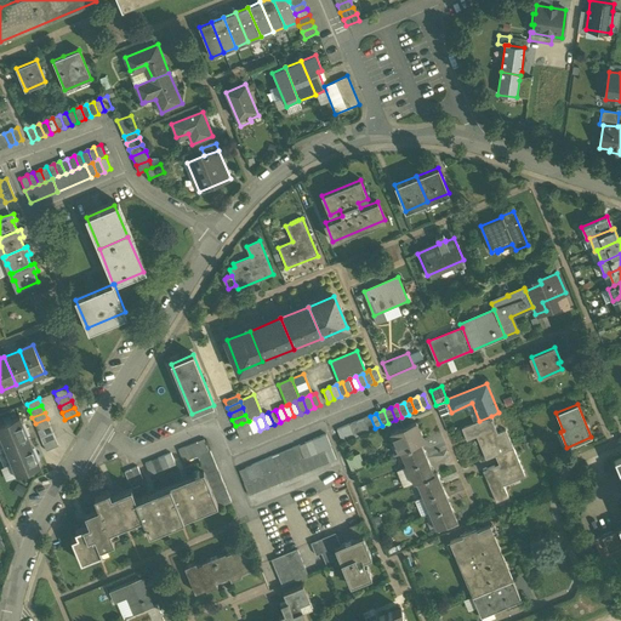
[(20,416),(0,423),(0,434),(1,439),(26,429),(20,416)]
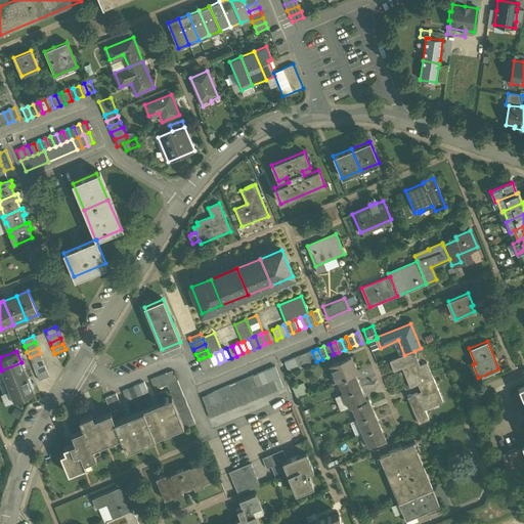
[(316,361),(312,351),(306,353),(311,363),(311,364),(316,361)]
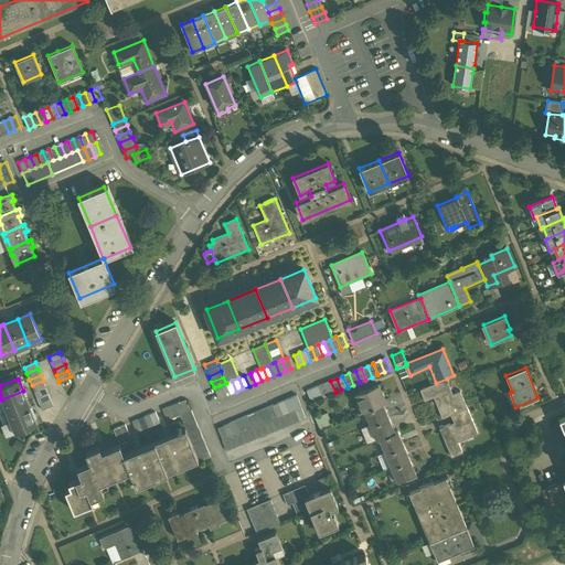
[(459,391),(452,394),(447,382),(448,382),(447,379),(436,383),(419,390),(424,401),(434,396),(441,417),(450,414),(467,407),(459,391)]
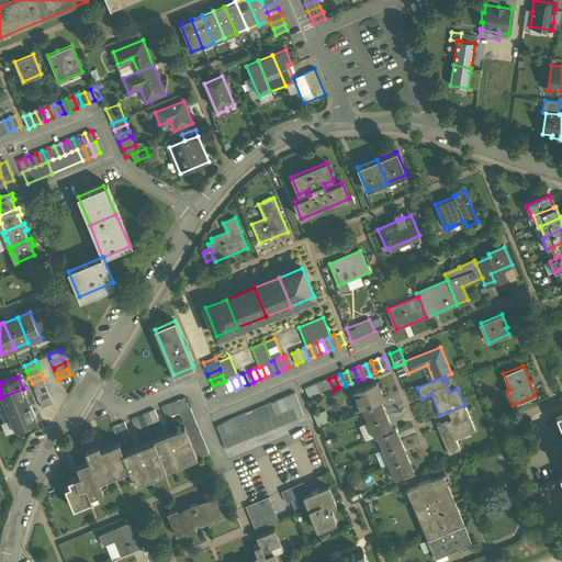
[(43,379),(32,383),(34,390),(45,385),(43,379)]
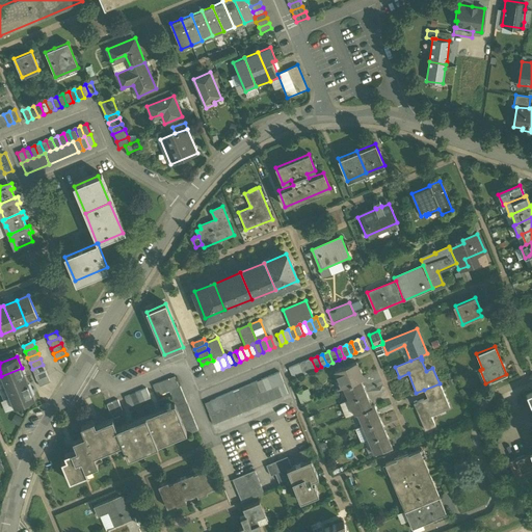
[(218,358),(213,361),(217,371),(222,369),(218,358)]
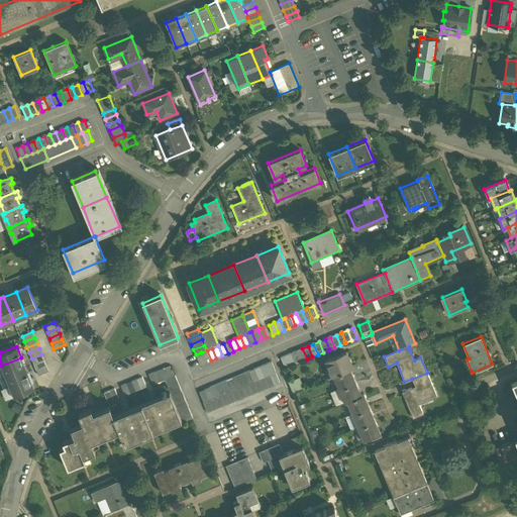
[(302,348),(297,351),(301,362),(307,358),(302,348)]
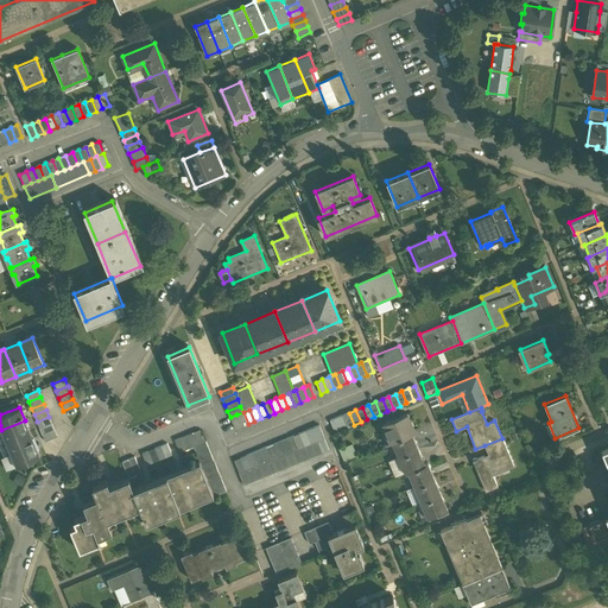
[(244,412),(236,415),(241,426),(248,424),(244,412)]
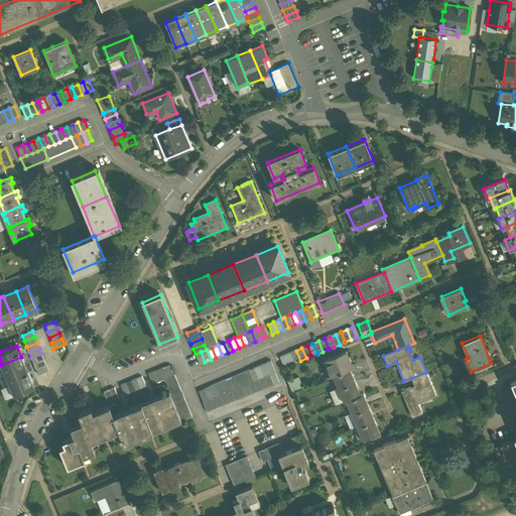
[(296,351),(290,353),(294,363),(300,361),(296,351)]
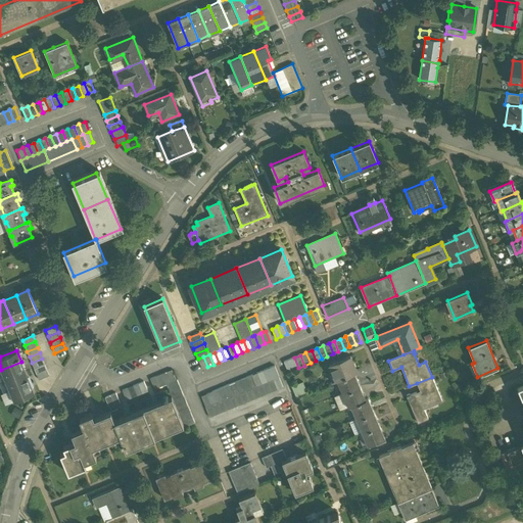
[(350,355),(329,365),(335,380),(337,380),(353,373),(357,372),(350,355)]
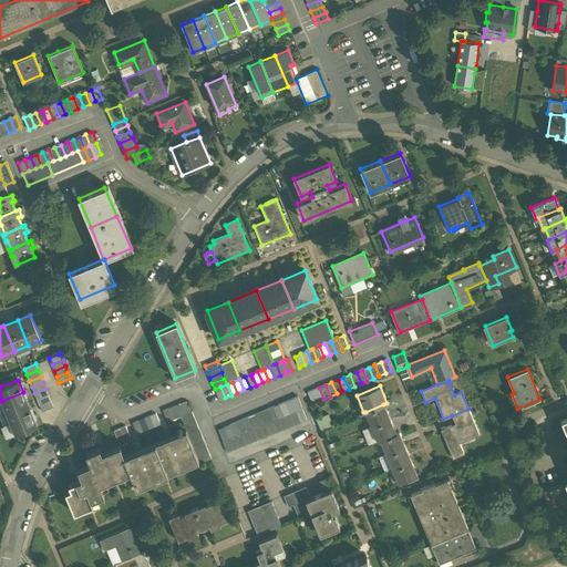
[(220,387),(215,389),(219,401),(225,398),(220,387)]
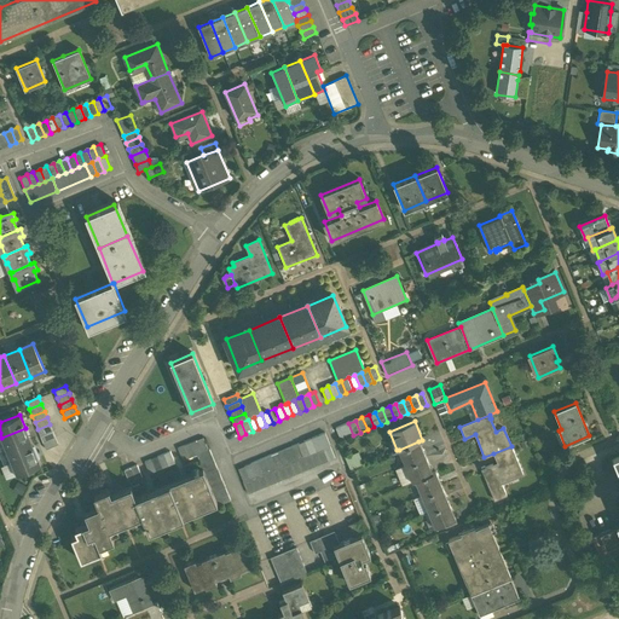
[(353,435),(348,423),(342,426),(347,438),(353,435)]
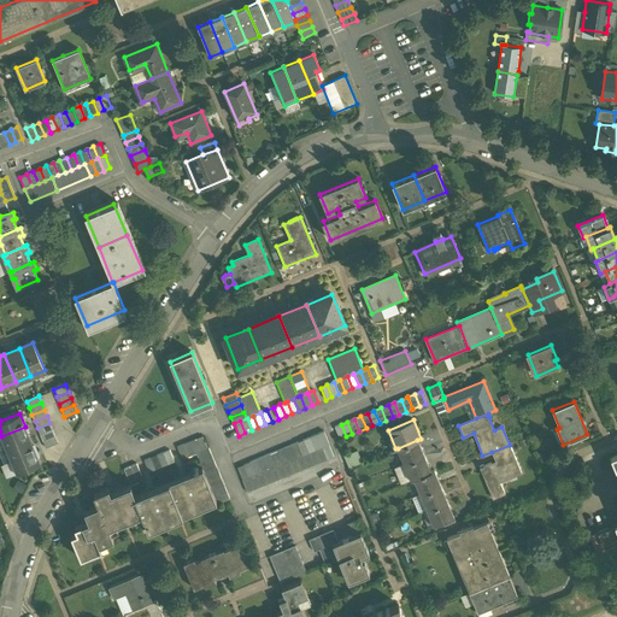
[(50,423),(37,428),(40,434),(53,429),(50,423)]
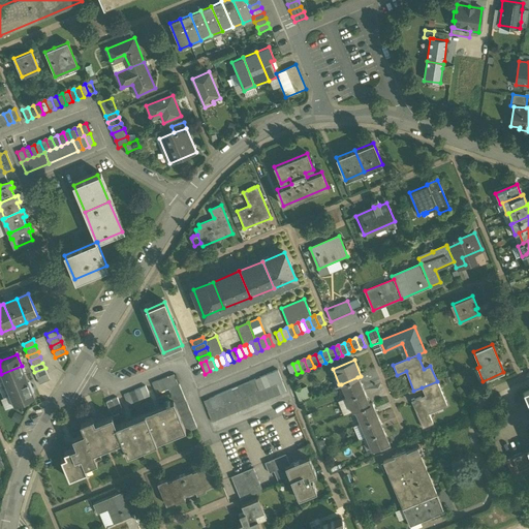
[(297,374),(292,364),(287,366),(291,376),(297,374)]
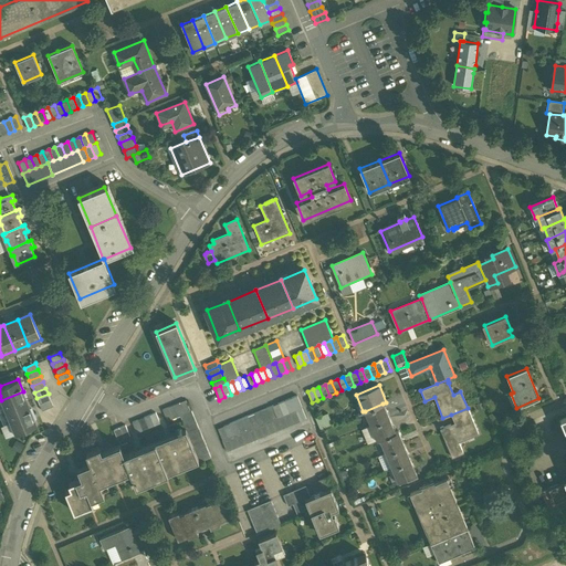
[(23,391),(1,400),(6,411),(28,402),(23,391)]
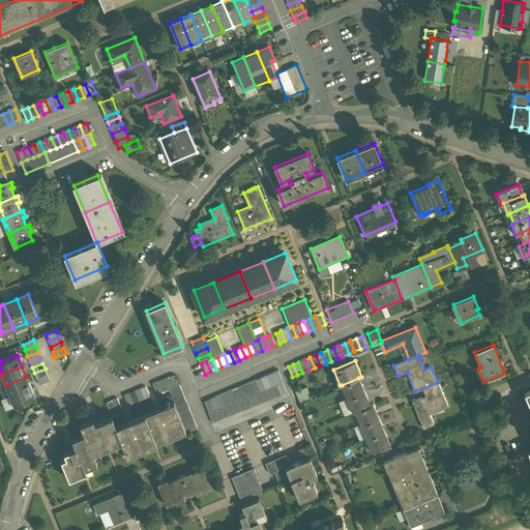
[(46,369),(34,373),(37,379),(48,375),(46,369)]
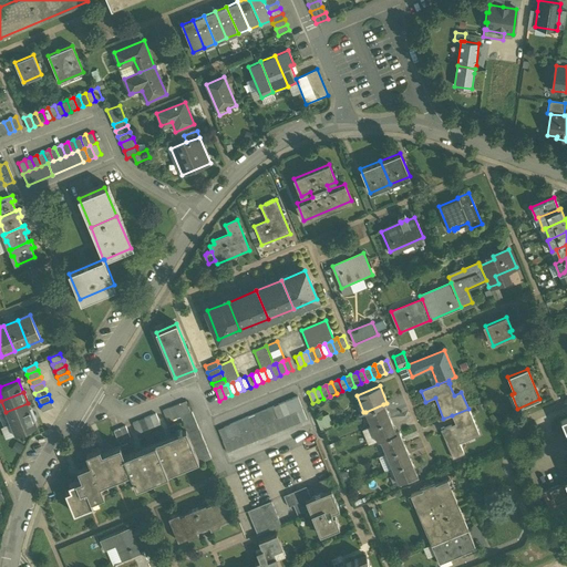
[(302,408),(298,397),(291,399),(296,411),(302,408)]
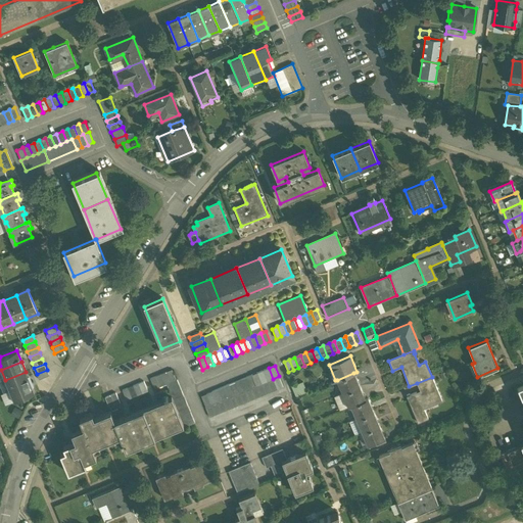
[(273,379),(269,368),(263,371),(268,381),(273,379)]
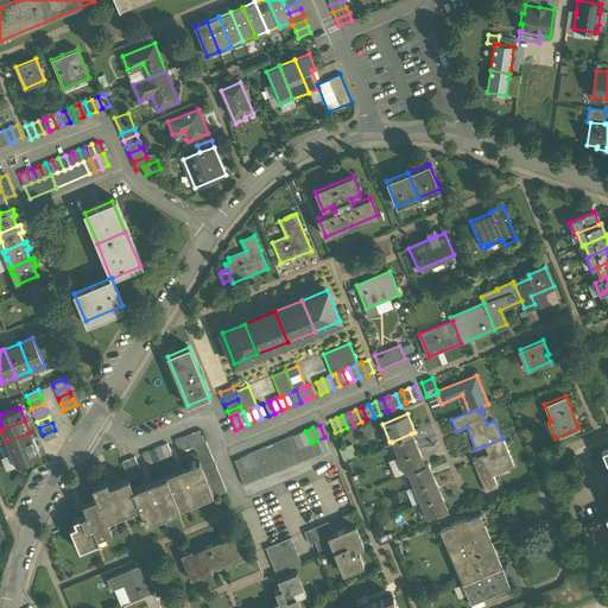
[(55,430),(43,435),(45,442),(57,436),(55,430)]
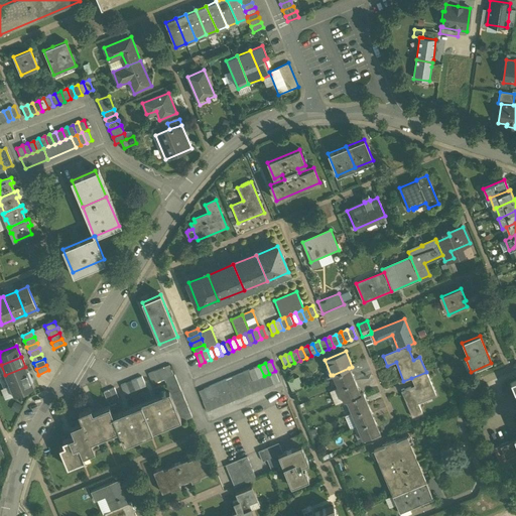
[(169,365),(148,374),(152,384),(164,379),(174,375),(169,365)]
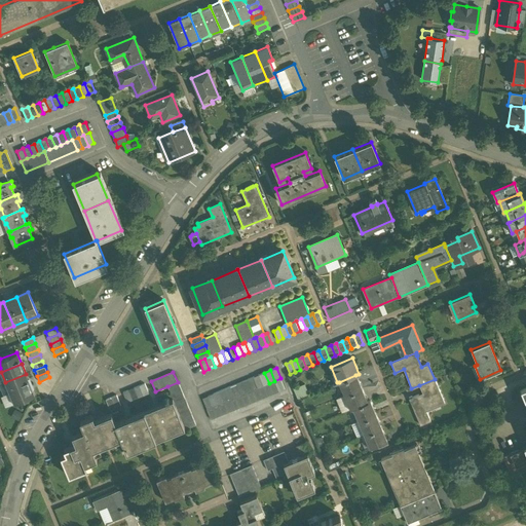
[(264,373),(259,375),(263,386),(269,383),(264,373)]
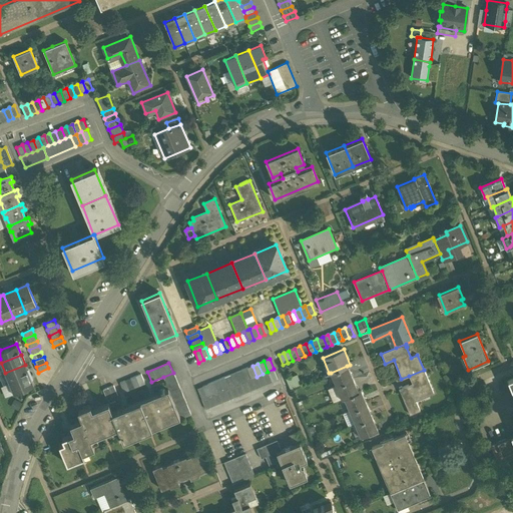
[(25,365),(5,373),(10,383),(29,375),(25,365)]
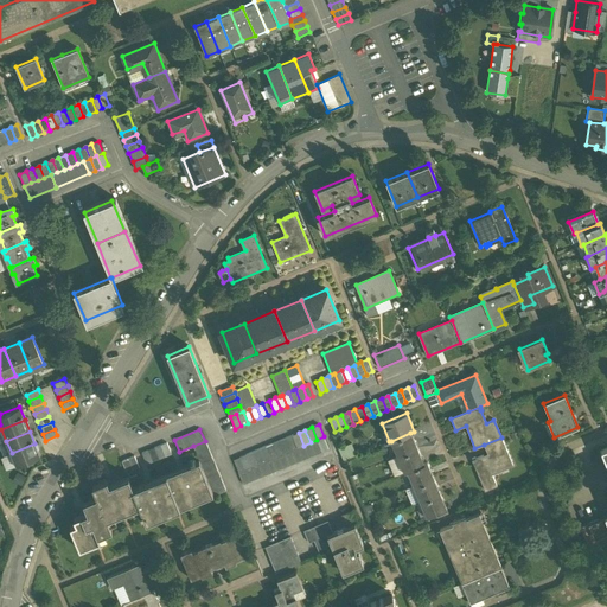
[(304,446),(299,433),(292,436),(298,448),(304,446)]
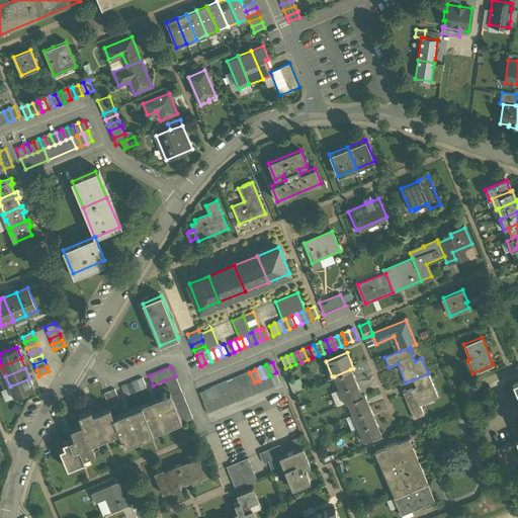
[(350,369),(334,376),(339,390),(356,382),(350,369)]
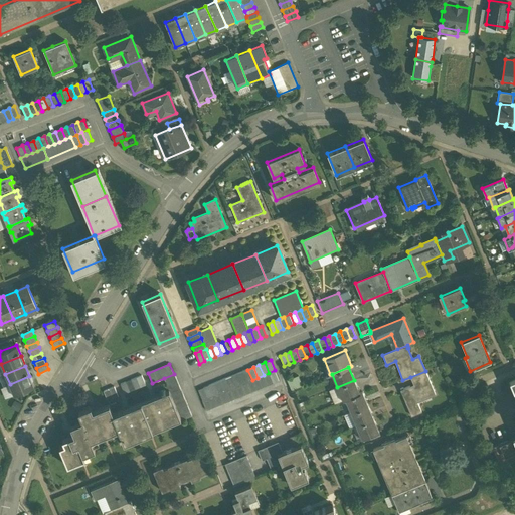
[(207,398),(202,400),(206,411),(279,381),(275,370),(269,373),(264,375),(258,378),(252,380),(246,382),(240,385),(235,387),(229,389),(224,391),(218,394),(213,396),(207,398)]
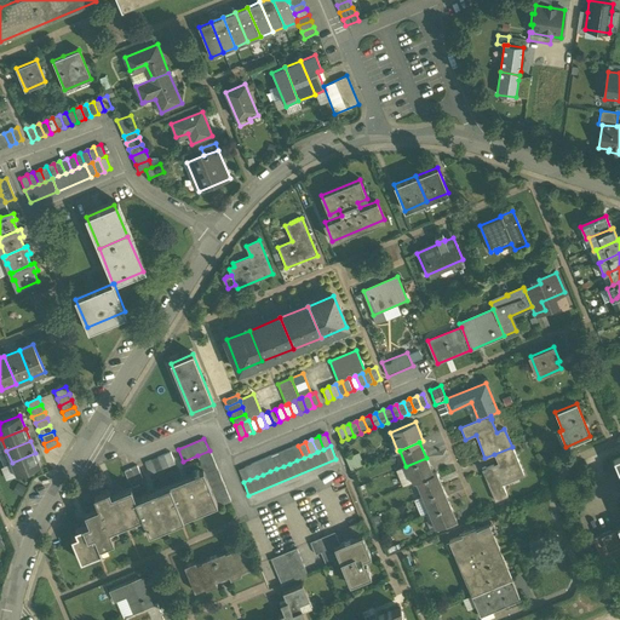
[(298,446),(292,448),(297,460),(304,458),(298,446)]
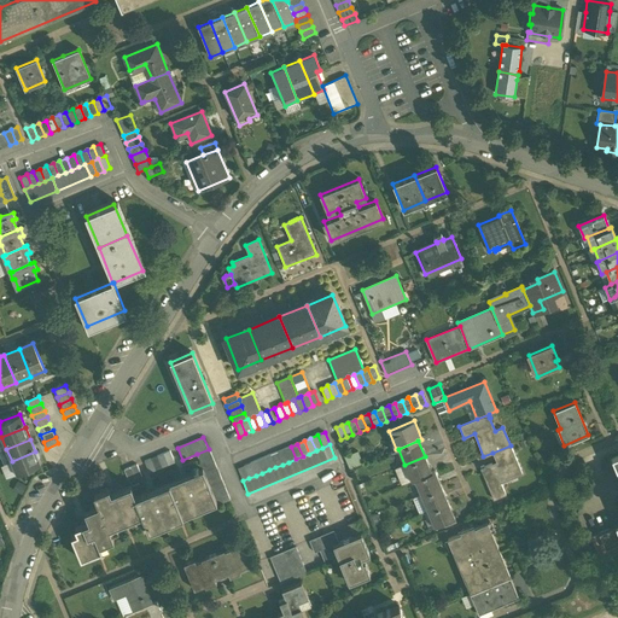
[(511,445),(493,453),(496,461),(484,466),(484,465),(479,467),(494,500),(506,495),(501,483),(522,473),(511,445)]
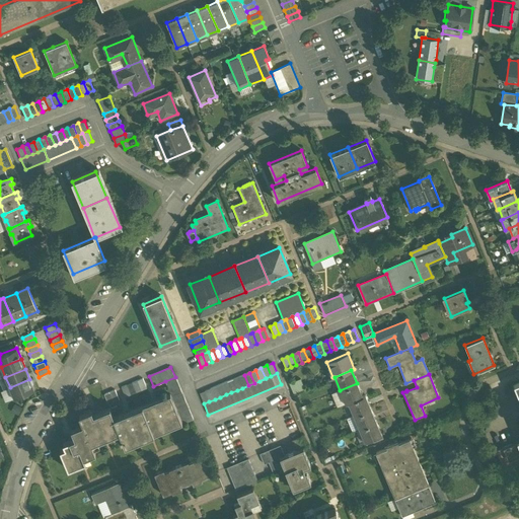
[(248,385),(244,375),(238,377),(242,388),(248,385)]
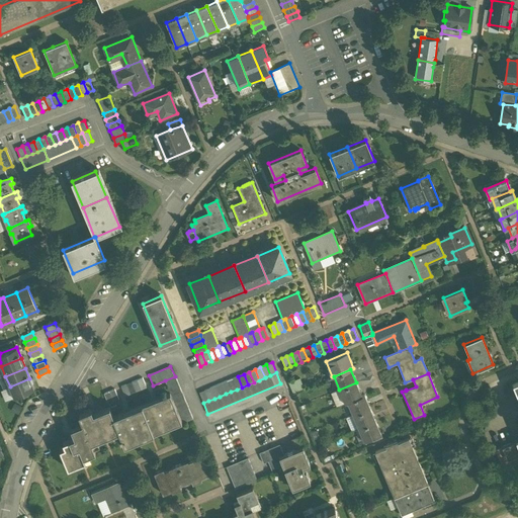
[(175,376),(165,380),(170,394),(181,421),(183,424),(193,419),(175,376)]
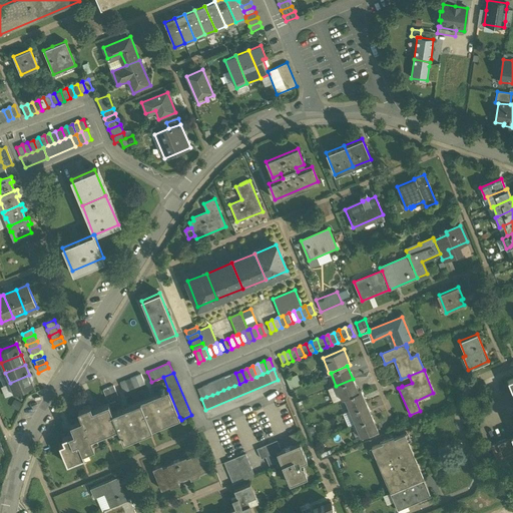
[(239,384),(235,373),(230,375),(234,386),(239,384)]
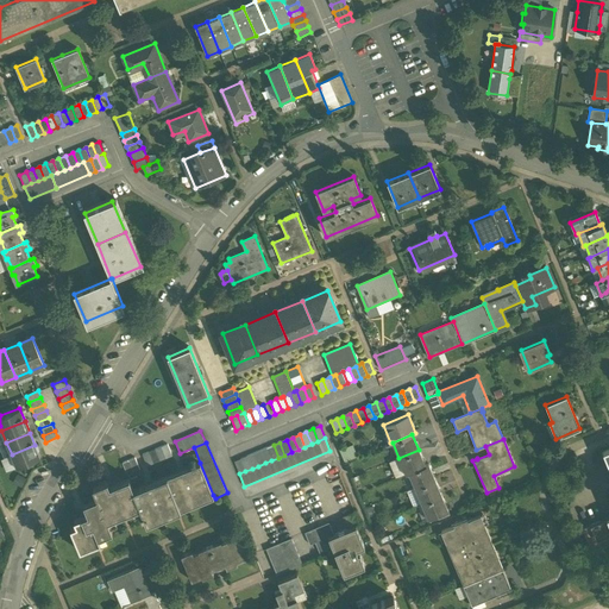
[(168,444),(143,454),(148,466),(173,456),(168,444)]
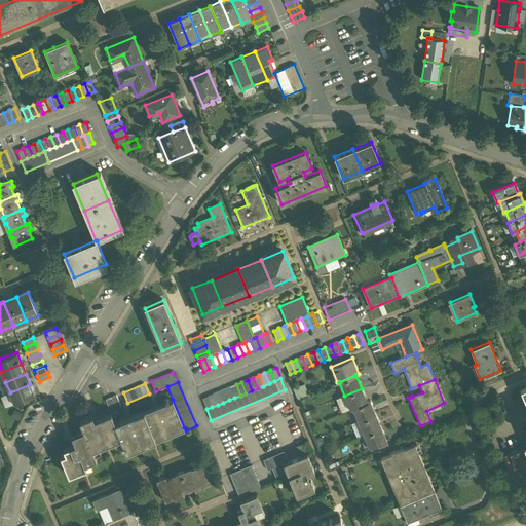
[(30,384),(10,392),(14,403),(34,395),(30,384)]
